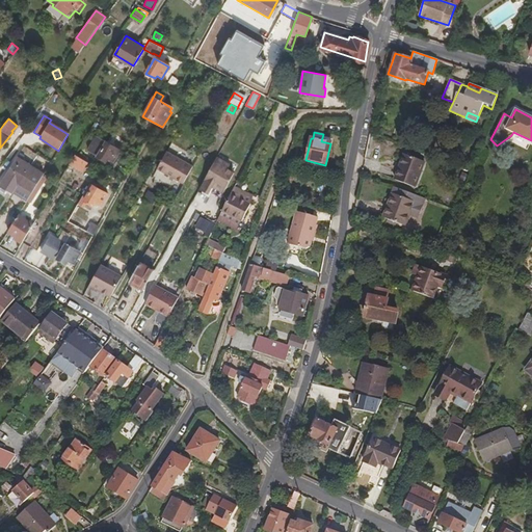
[(113,162),(120,151),(96,136),(87,152),(105,162),(107,159),(113,162)]
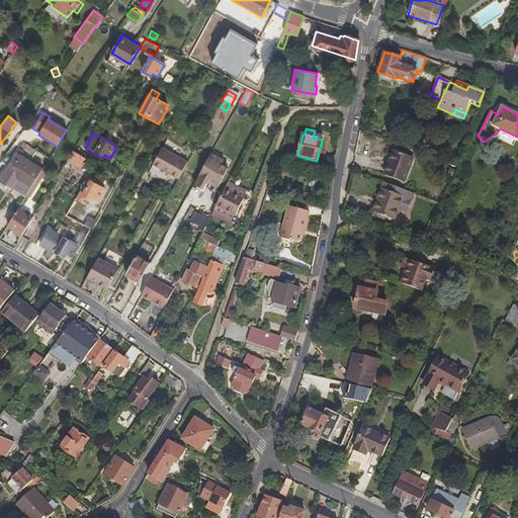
[(291,140),(285,138),(282,144),(288,146),(291,140)]
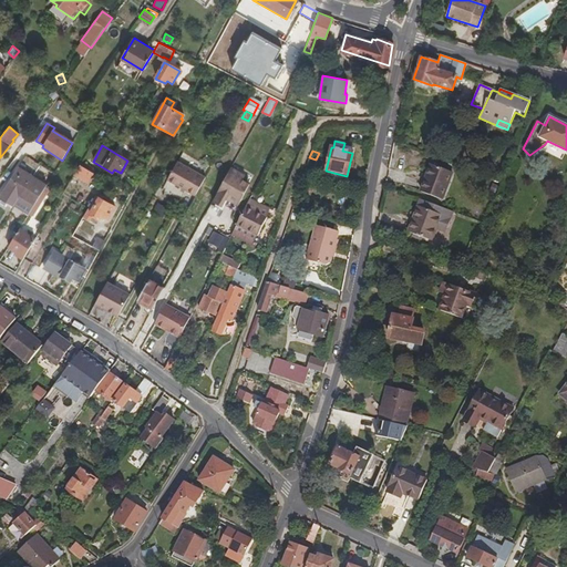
[(439,199),(451,171),(429,162),(418,191),(439,199)]
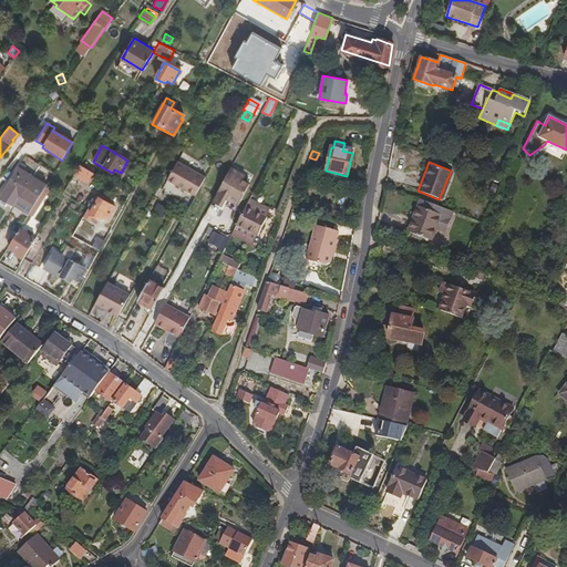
[(195,196),(205,178),(177,163),(167,181),(195,196)]
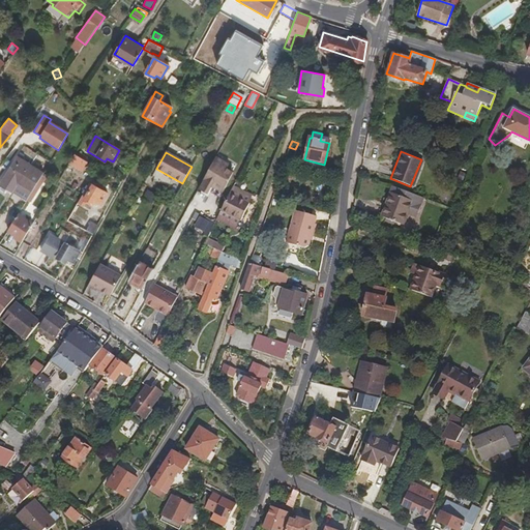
[(82,171),(87,163),(74,154),(68,164),(82,171)]
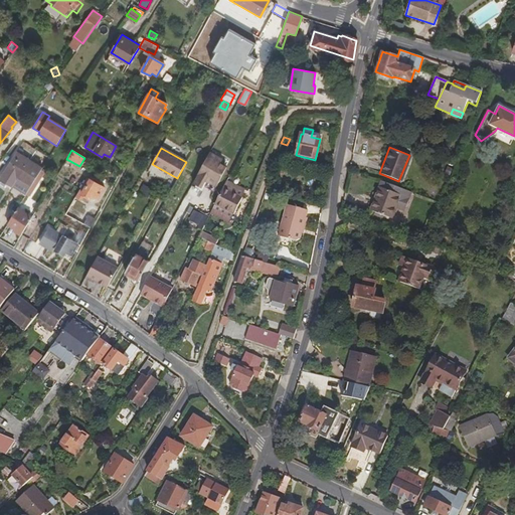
[(204,182),(207,181),(216,186),(226,167),(220,163),(216,161),(218,157),(209,152),(192,183),(201,187),(204,182)]
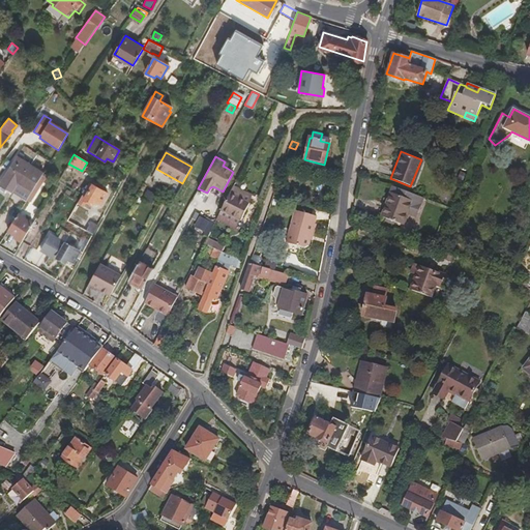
[(37,182),(42,174),(16,157),(0,181),(0,187),(11,195),(18,186),(30,194),(37,182)]
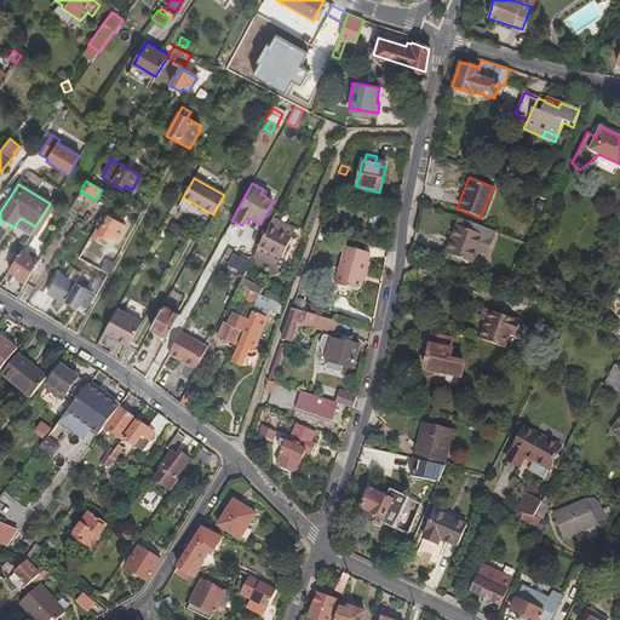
[(50,204),(44,213),(49,216),(59,197),(55,195),(50,204)]
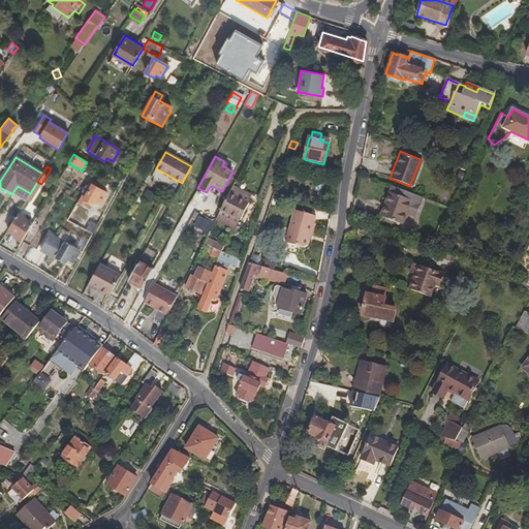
[(462,181),(466,172),(461,169),(456,179),(462,181)]
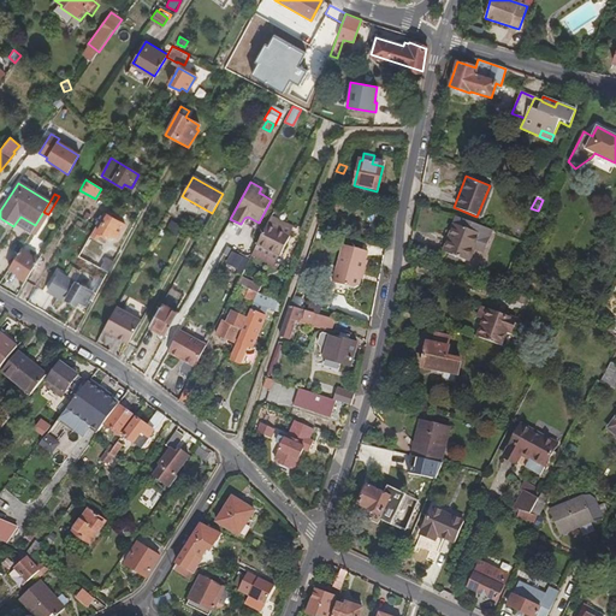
[(34,237),(48,214),(43,212),(35,225),(29,235),(34,237)]
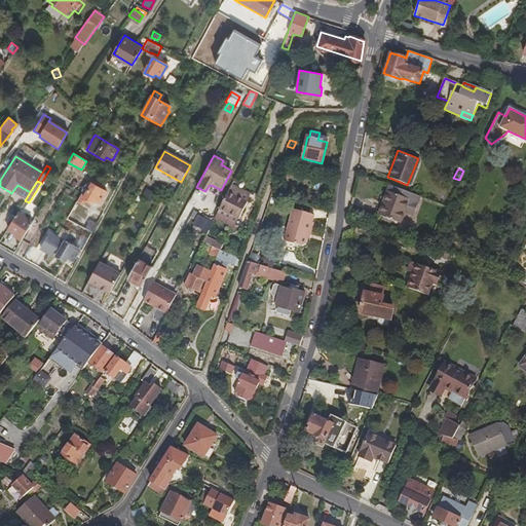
[(100,203),(106,192),(87,182),(81,194),(76,201),(83,207),(86,201),(91,204),(94,200),(100,203)]
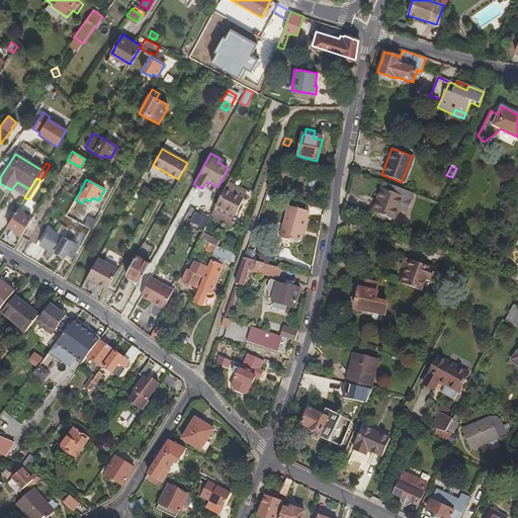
[(227,183),(217,202),(214,206),(212,212),(210,217),(232,227),(234,223),(232,222),(237,212),(235,211),(237,208),(238,208),(243,199),(242,198),(245,192),(227,183)]
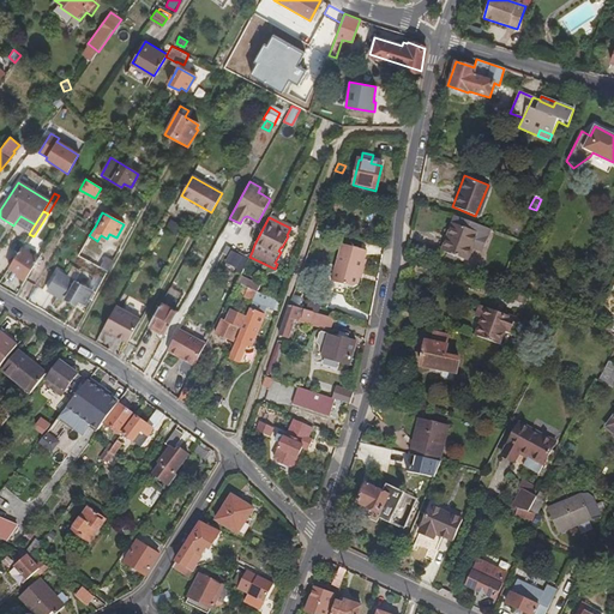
[(180,227),(169,221),(164,229),(175,236),(180,227)]
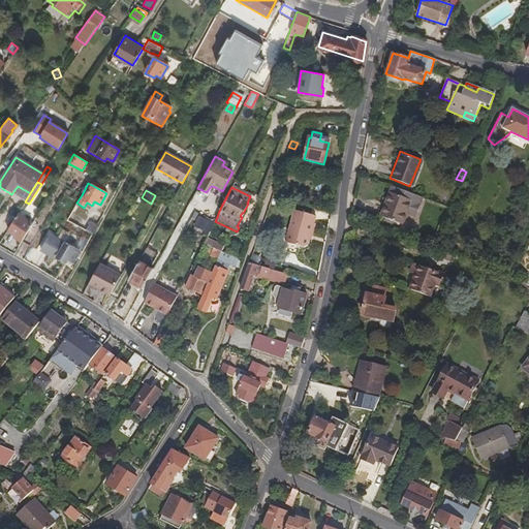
[(401,225),(411,200),(389,192),(379,217),(401,225)]
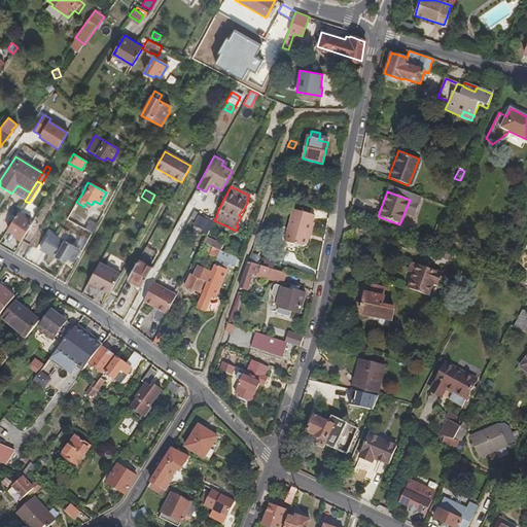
[(311,235),(314,223),(313,222),(315,217),(292,210),(283,242),(303,248),(306,246),(310,235),(311,235)]
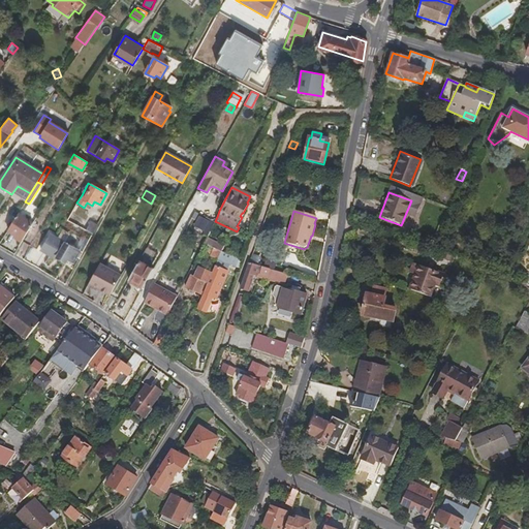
[(22,240),(32,223),(17,215),(6,230),(22,240)]
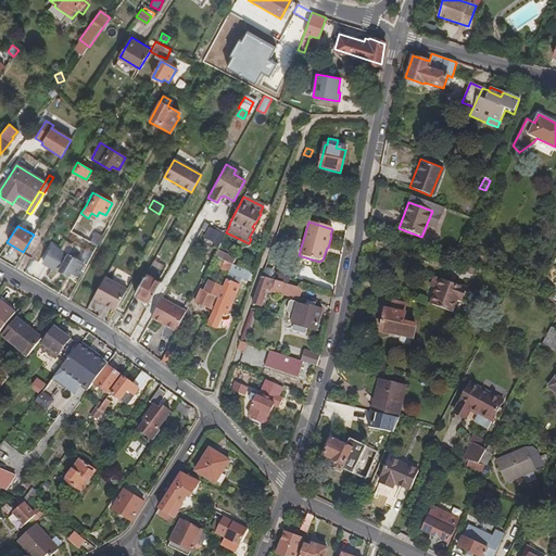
[(218,232),(209,228),(204,237),(213,242),(218,232)]
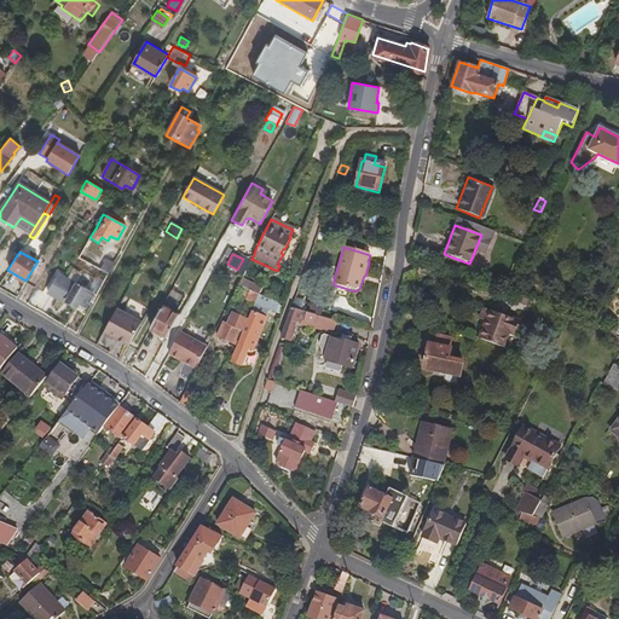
[(114,262),(105,258),(99,270),(108,275),(114,262)]
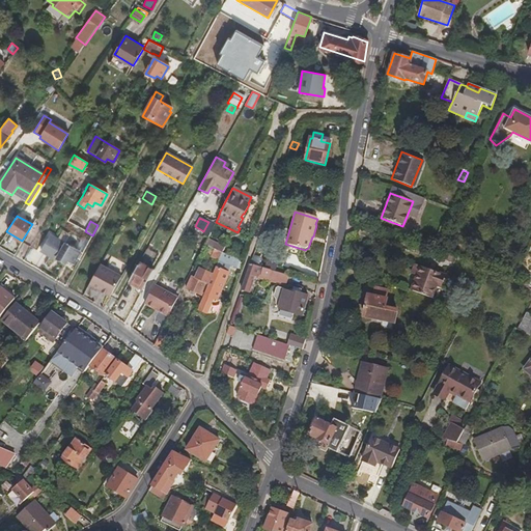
[(79,260),(90,239),(86,236),(83,242),(81,241),(77,250),(49,234),(39,252),(55,261),(56,259),(65,264),(67,260),(73,263),(76,258),(79,260)]
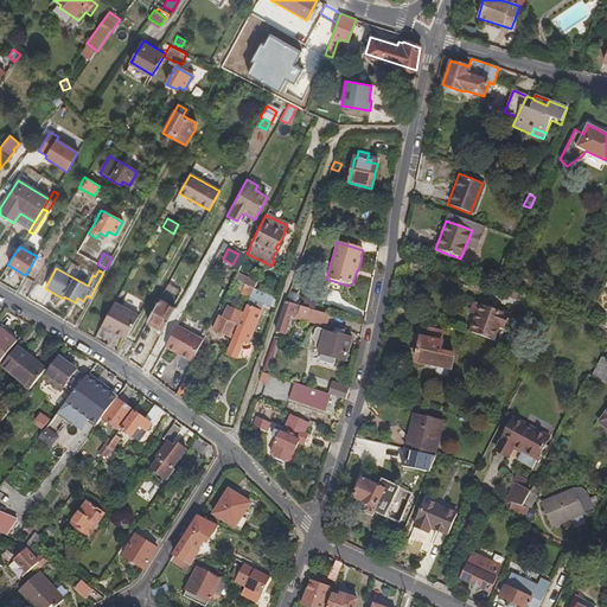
[(256,283),(236,274),(232,281),(244,285),(253,288),(256,283)]
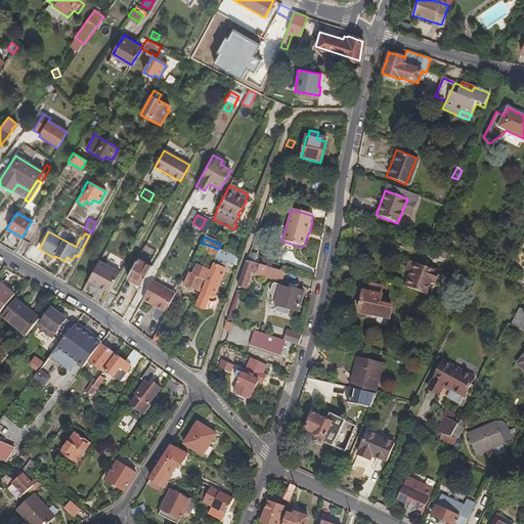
[(208,253),(211,246),(201,243),(198,249),(208,253)]
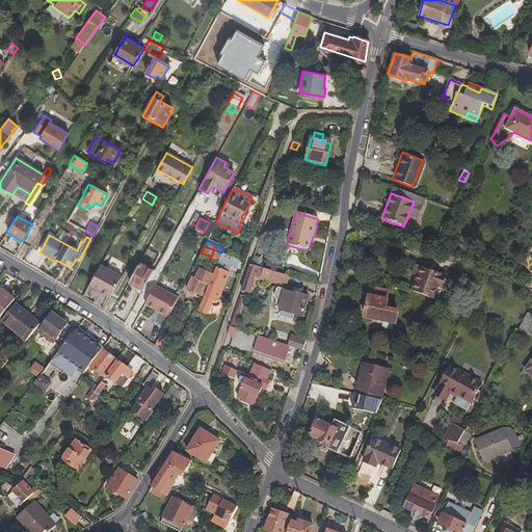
[(218,262),(222,254),(221,253),(214,249),(211,257),(211,259),(218,262)]
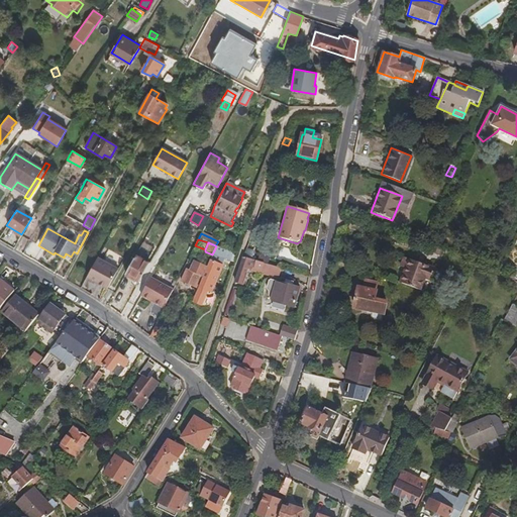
[(440,249),(433,245),(430,251),(437,255),(440,249)]
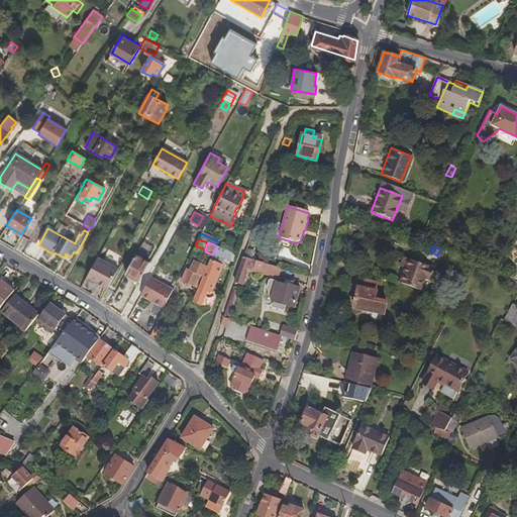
[(211,293),(225,260),(234,263),(237,254),(216,246),(212,254),(200,283),(198,288),(199,288),(193,302),(201,306),(207,291),(211,293)]
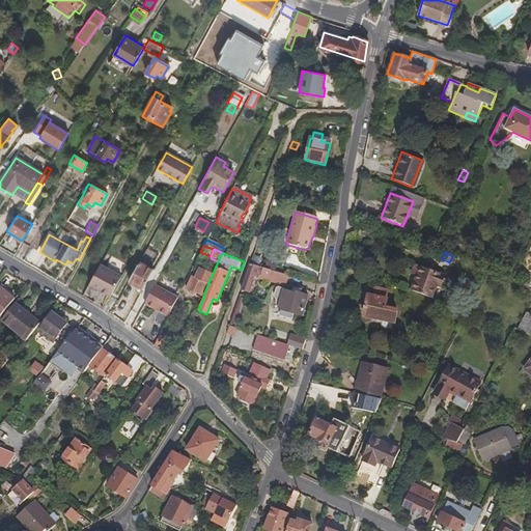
[(275,272),(277,263),(267,260),(264,269),(275,272)]
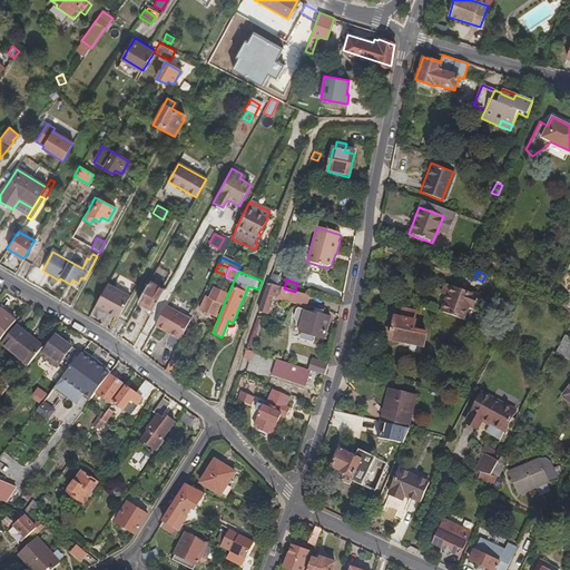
[(153,311),(164,290),(148,281),(137,302),(153,311)]
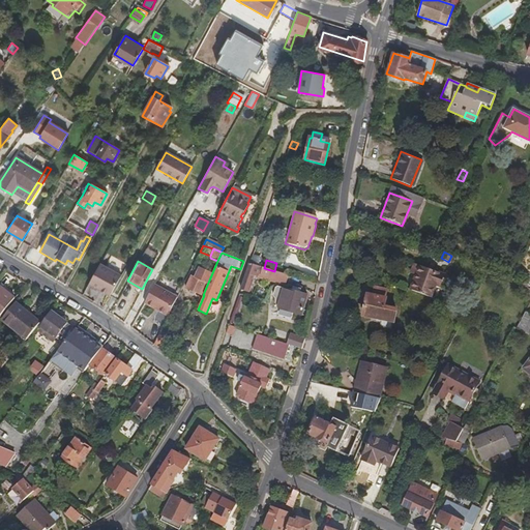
[(264,268),(249,263),(240,289),(249,293),(255,277),(274,284),(275,281),(285,284),(287,275),(274,271),(264,268)]
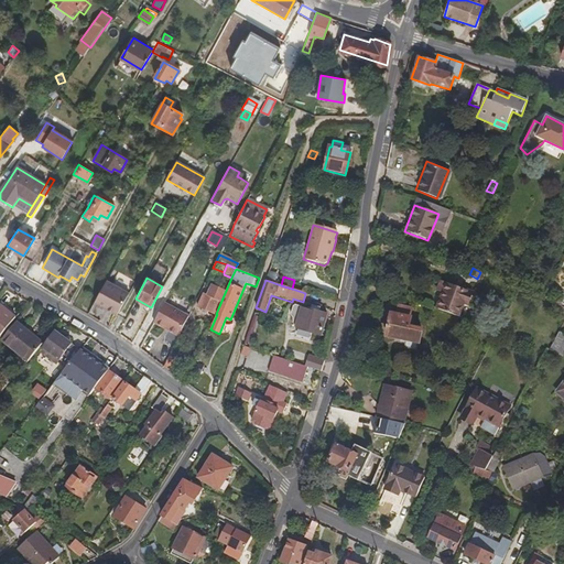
[(467,306),(473,292),(443,280),(440,289),(443,290),(436,308),(458,316),(463,304),(467,306)]
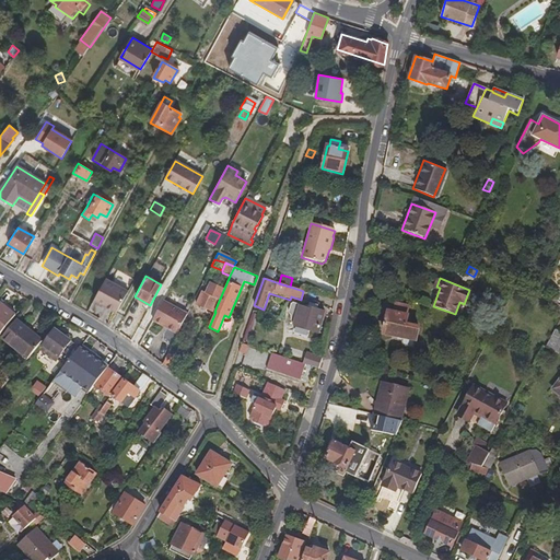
[(105,279),(93,301),(115,314),(128,291),(105,279)]
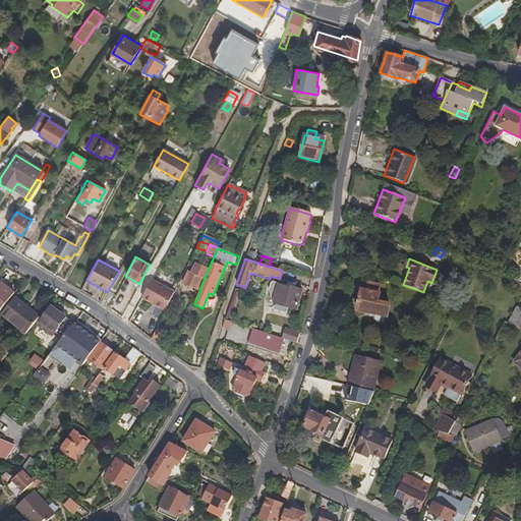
[(190,272),(203,278),(207,269),(194,263),(190,272)]
